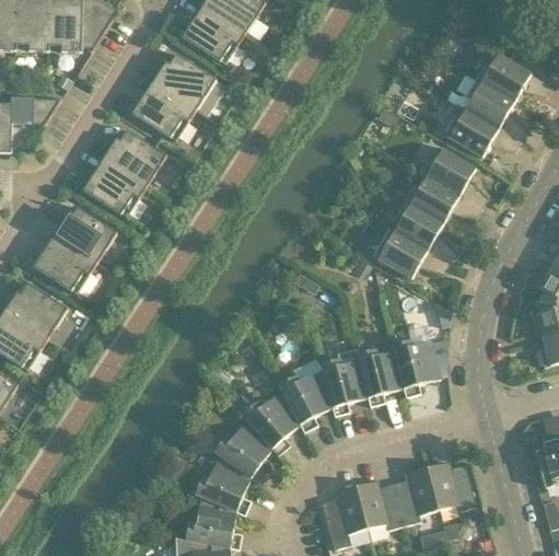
[(0,0),(0,48),(15,49),(15,45),(14,45),(14,0),(0,0)]
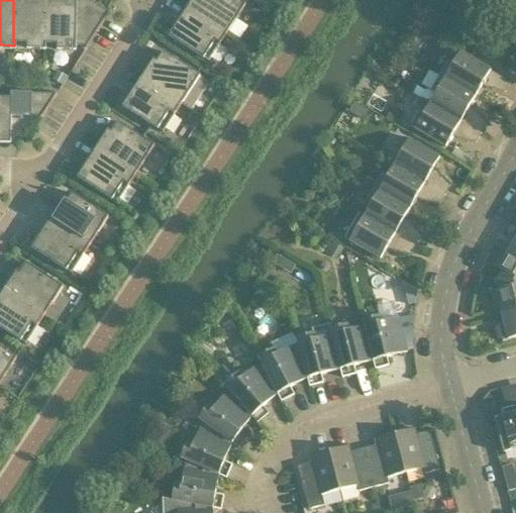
[(13,0),(13,41),(14,41),(26,41),(25,46),(44,46),(44,42),(43,41),(43,0),(13,0)]
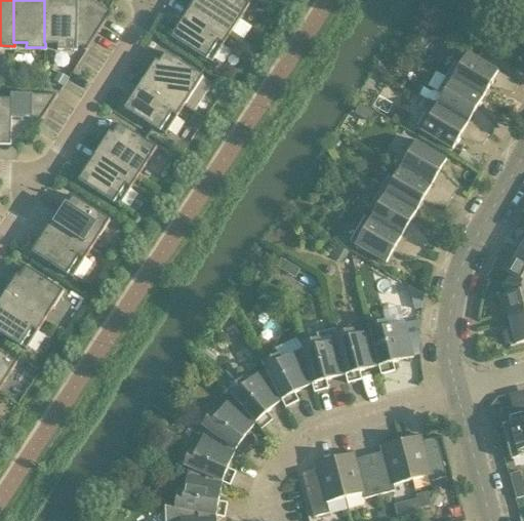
[(44,42),(45,43),(56,43),(56,47),(75,48),(75,44),(86,44),(85,45),(86,46),(112,6),(111,6),(109,8),(96,0),(94,0),(44,0),(44,42)]
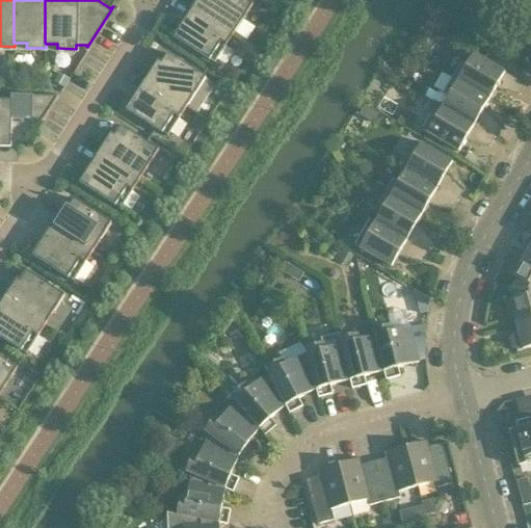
[(194,0),(191,5),(232,31),(251,2),(248,0),(194,0)]
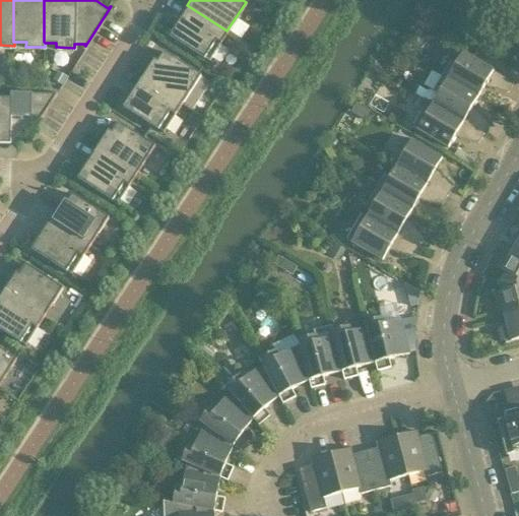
[(226,30),(187,5),(169,34),(208,59),(226,30)]
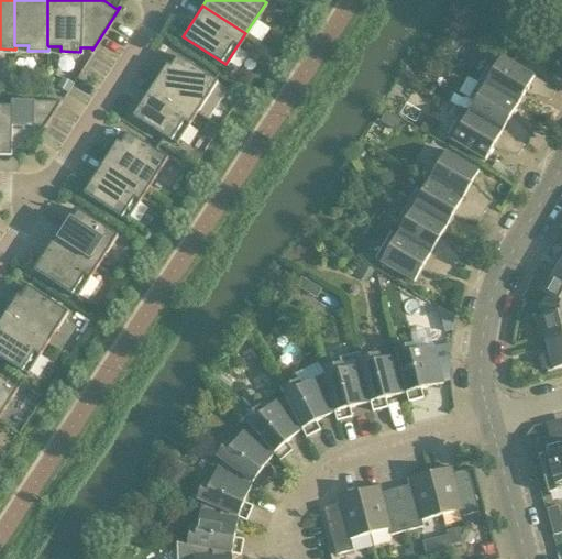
[(478,45),(484,35),(487,31),(477,25),(470,40),(478,45)]
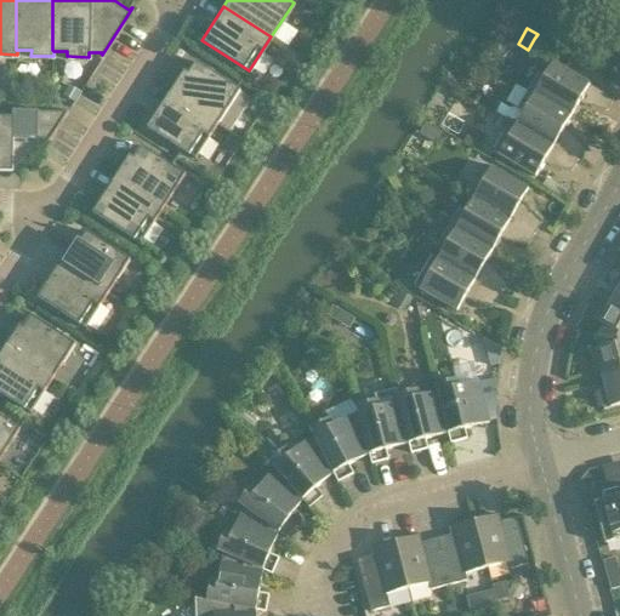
[(169,91),(216,121),(238,87),(194,58),(182,78),(178,75),(169,91)]
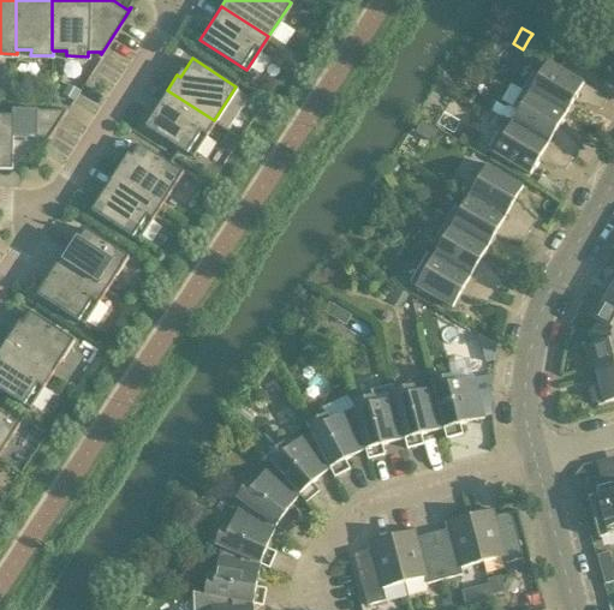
[(532,67),(522,85),(564,111),(571,99),(598,107),(606,95),(546,59),(538,72),(532,67)]
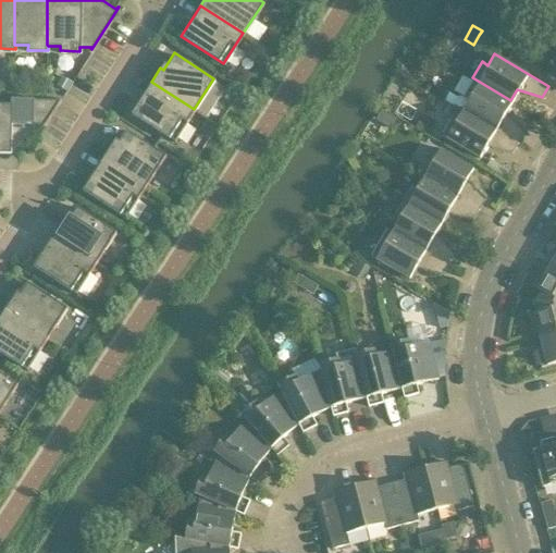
[(63,74),(58,83),(66,88),(71,80),(63,74)]
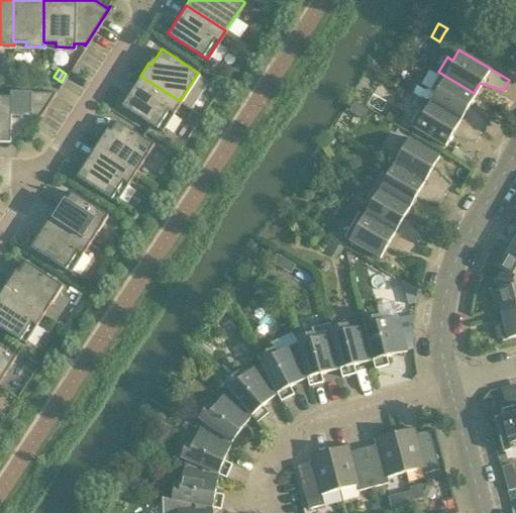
[(474,93),(438,72),(429,87),(434,91),(428,100),(480,130),(485,121),(468,104),(474,93)]
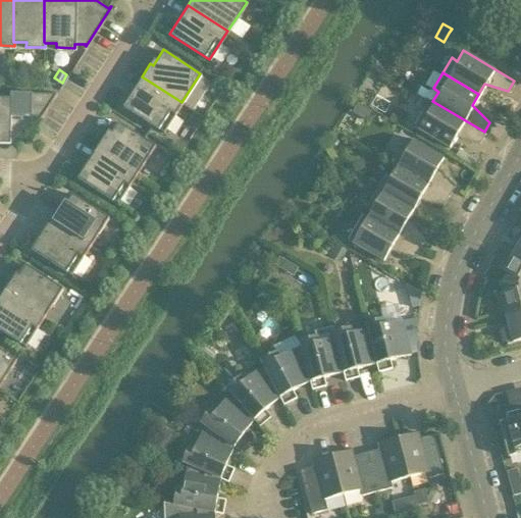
[(163,131),(181,102),(142,76),(123,105),(163,131)]
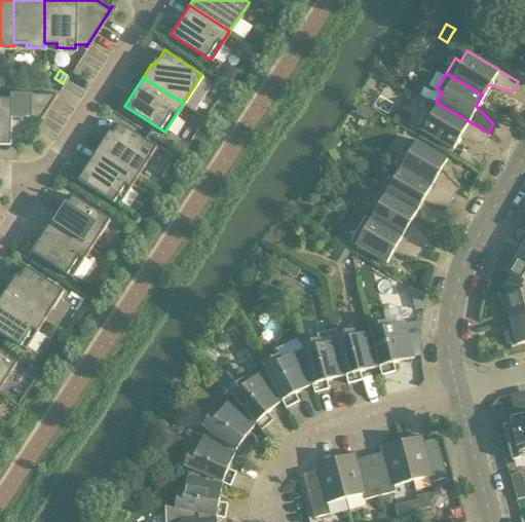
[(0,142),(9,143),(9,115),(40,116),(39,117),(40,117),(57,91),(55,91),(55,92),(0,90),(0,142)]
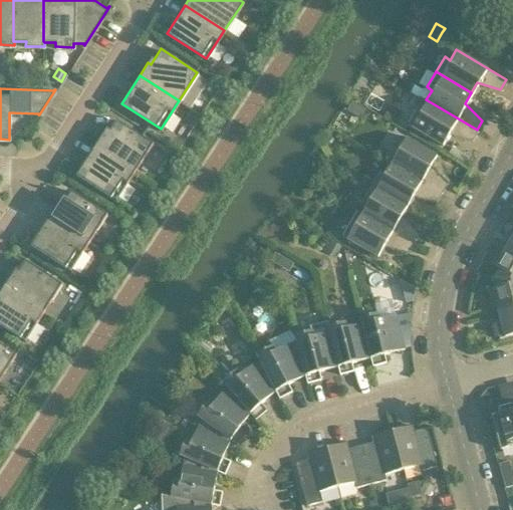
[(350,97),(345,106),(358,114),(364,105),(350,97)]
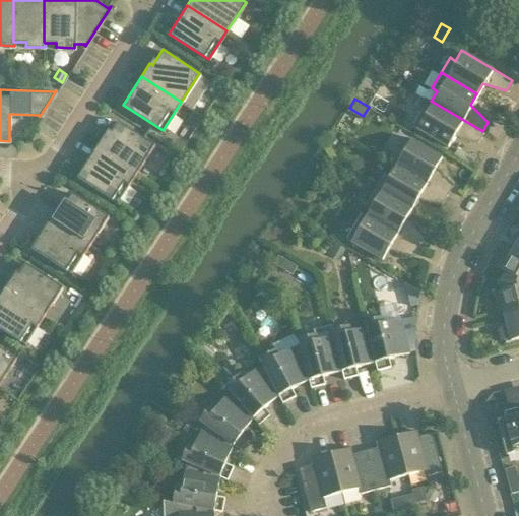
[(482,131),(431,101),(426,111),(419,108),(410,124),(447,145),(453,134),(476,140),(482,131)]
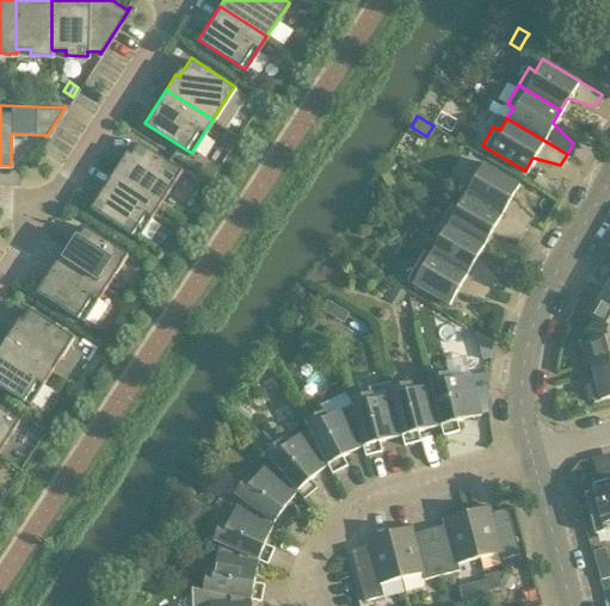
[(461,127),(455,136),(466,143),(472,134),(461,127)]
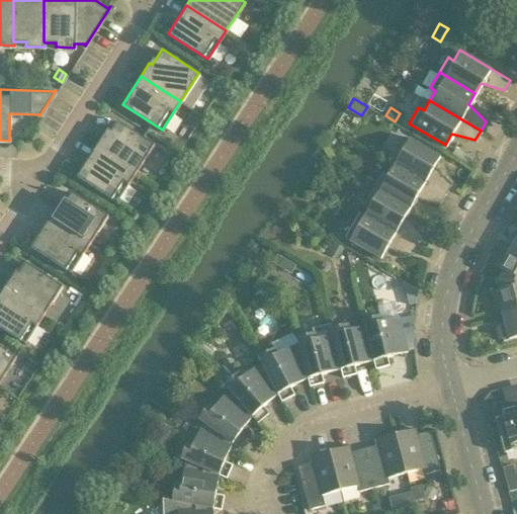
[(95,146),(135,172),(153,143),(116,119),(106,136),(103,134),(95,146)]
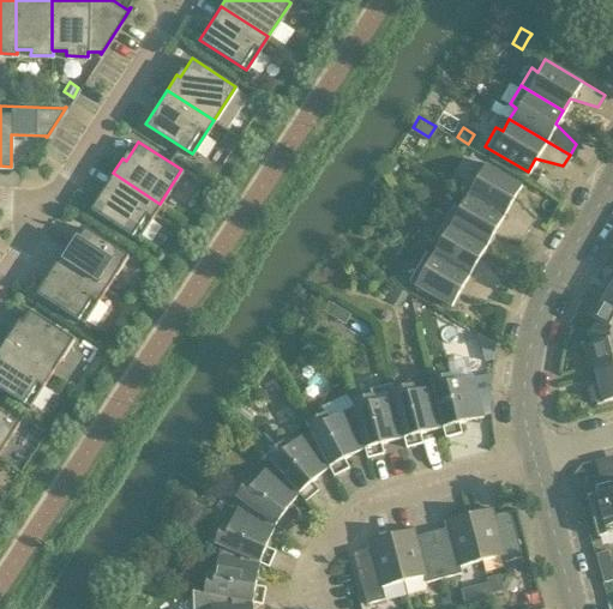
[(473,181),(467,193),(527,228),(533,217),(512,197),(521,184),(478,158),(467,178),(473,181)]
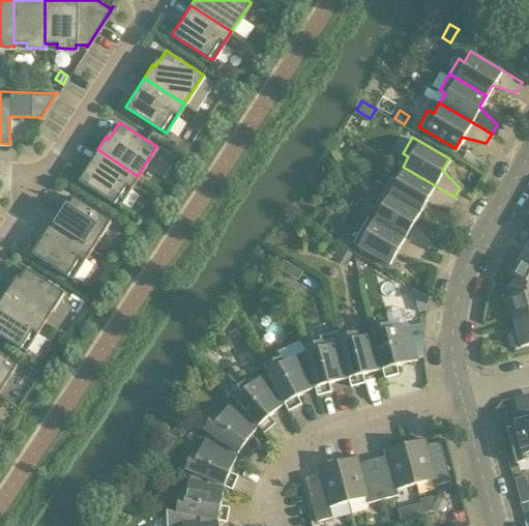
[(138,176),(97,149),(78,179),(119,205),(138,176)]
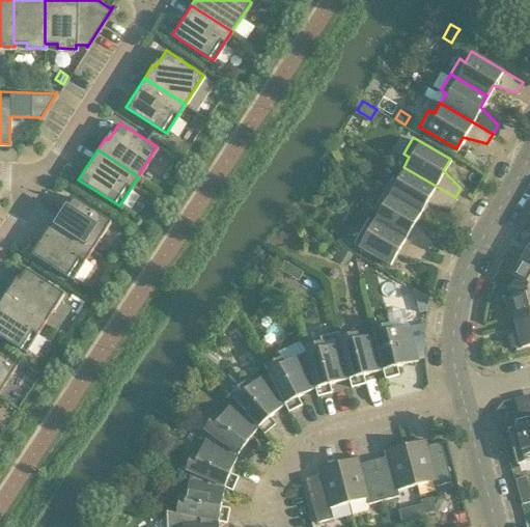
[(449,207),(455,197),(403,167),(397,177),(392,174),(383,190),(419,211),(425,200),(449,207)]
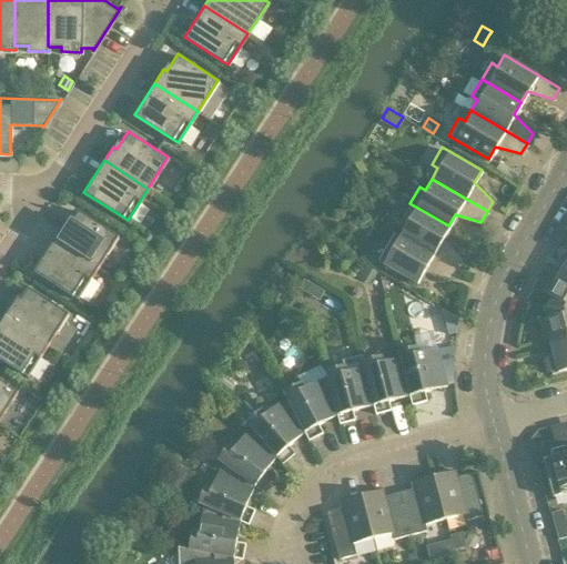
[(443,238),(448,225),(409,203),(400,220),(405,223),(400,234),(455,267),(461,257),(443,238)]
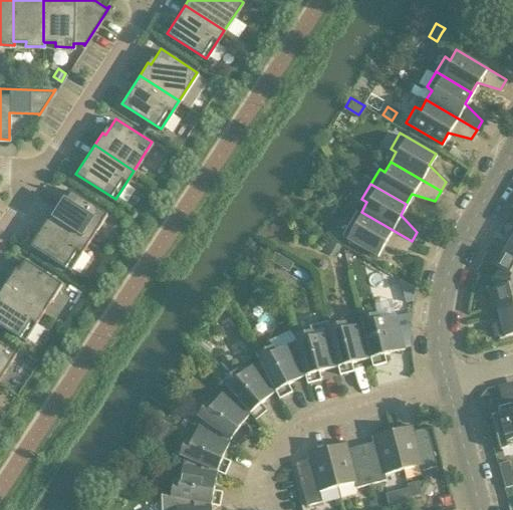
[(48,216),(87,241),(106,213),(69,189),(59,205),(56,203),(48,216)]
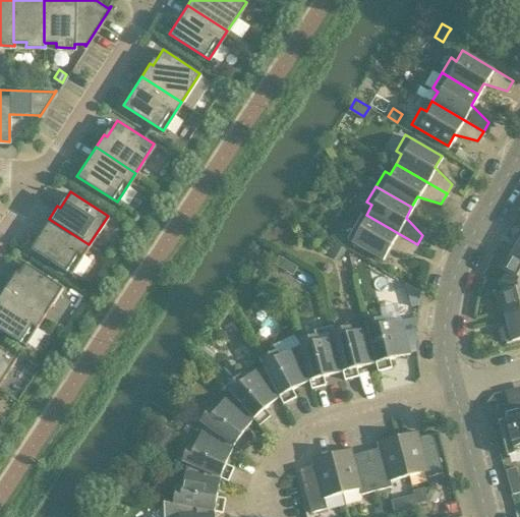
[(411,253),(417,244),(366,215),(360,224),(355,221),(346,237),(382,259),(388,247),(411,253)]
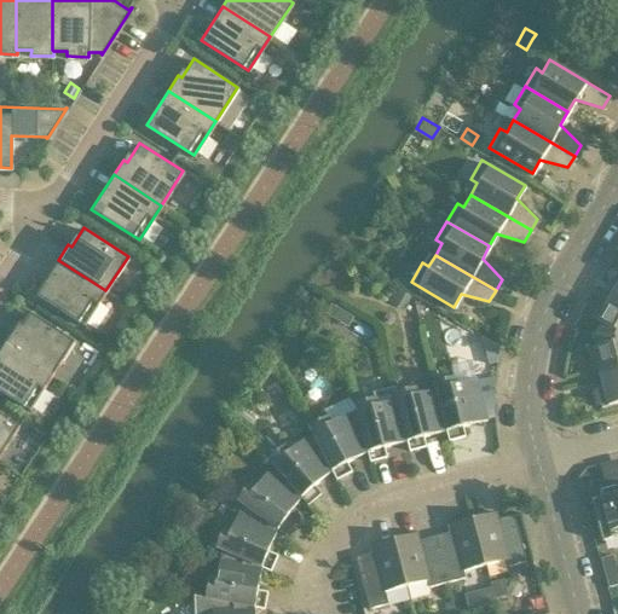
[(105,290),(58,260),(36,294),(84,324),(105,290)]
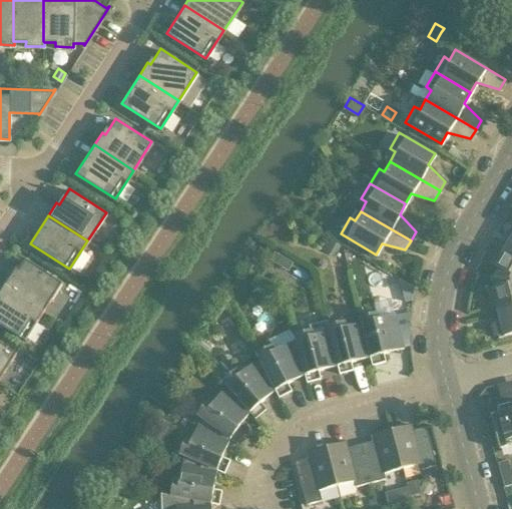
[(328,236),(322,246),(333,252),(339,242),(328,236)]
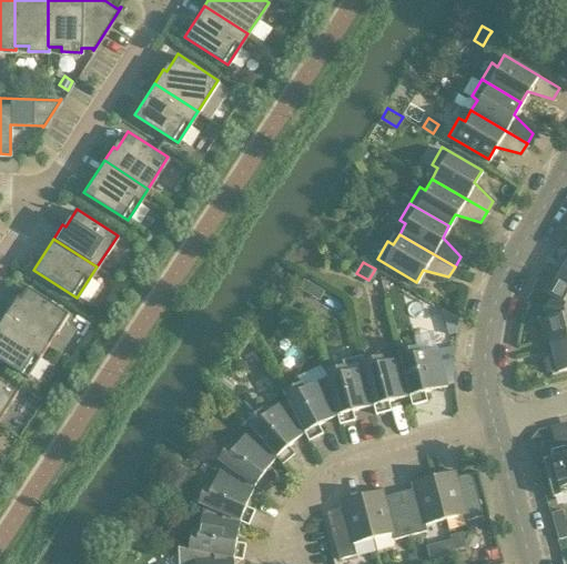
[(566,272),(560,269),(556,274),(550,271),(540,289),(552,295),(546,305),(566,308),(566,272)]
